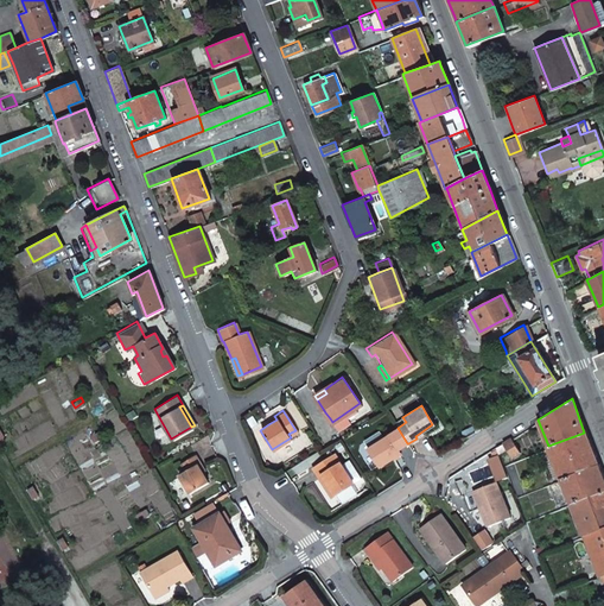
[(407,443),(398,428),(382,439),(367,448),(366,448),(377,466),(399,453),(398,449),(407,443)]
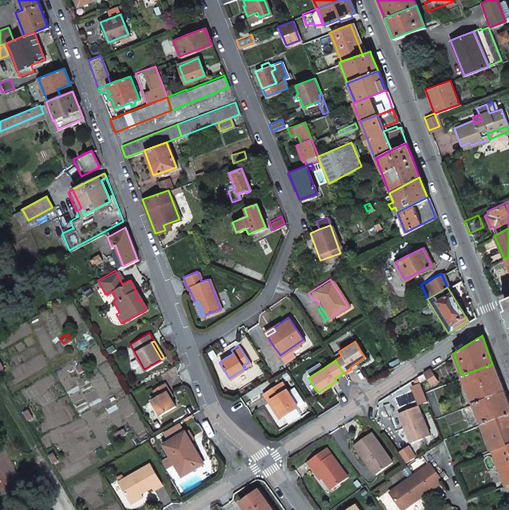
[(305,370),(309,377),(322,369),(318,362),(305,370)]
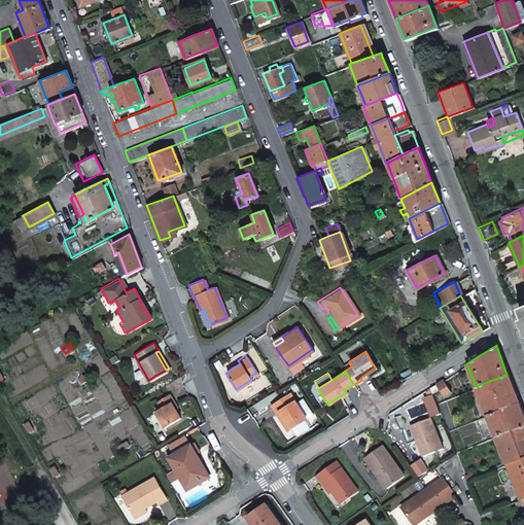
[(507,375),(476,386),(486,415),(518,403),(509,379),(507,375)]
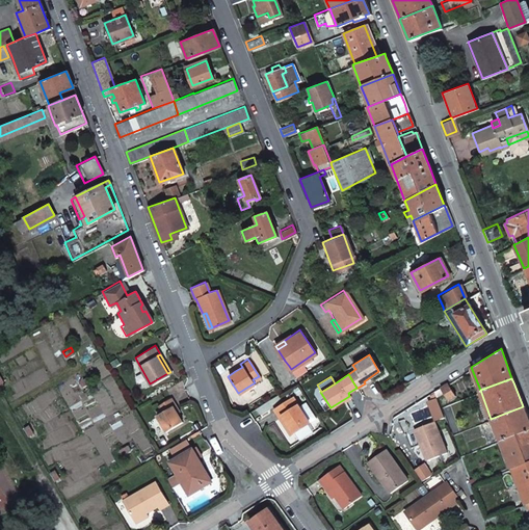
[(84,389),(91,385),(89,379),(81,385),(84,389)]
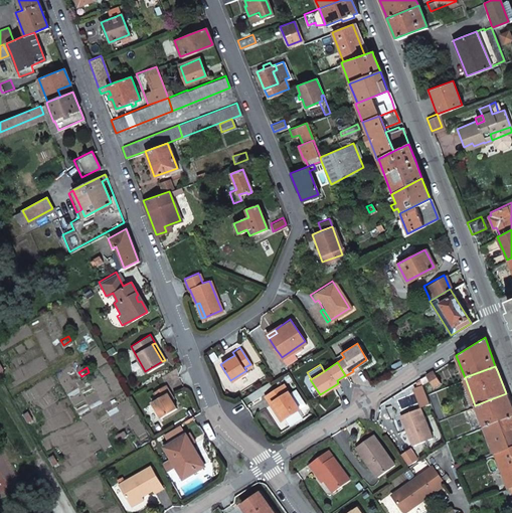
[(417,378),(418,378),(420,383),(428,379),(432,386),(439,382),(432,371),(425,375),(417,378)]
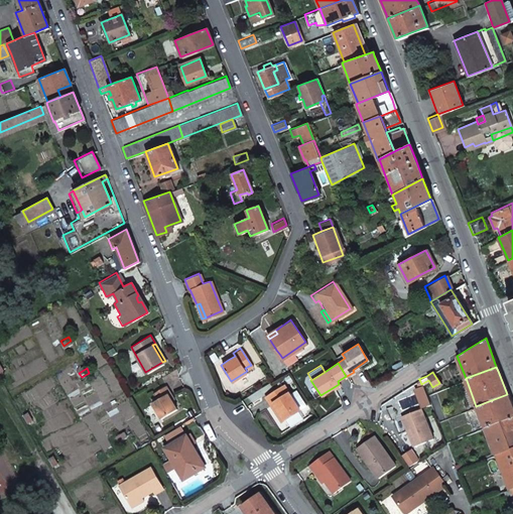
[(150,403),(159,418),(175,408),(170,400),(166,393),(168,392),(163,385),(151,392),(156,399),(150,403)]
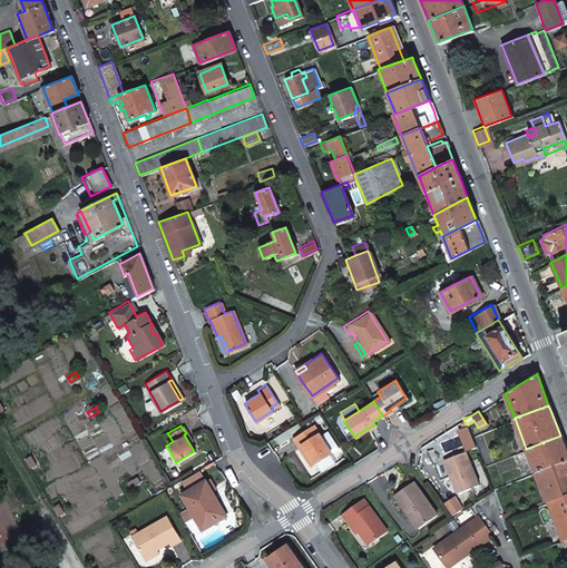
[(301,444),(312,462),(330,451),(330,450),(319,434),(313,426),(292,438),(297,447),(301,444)]
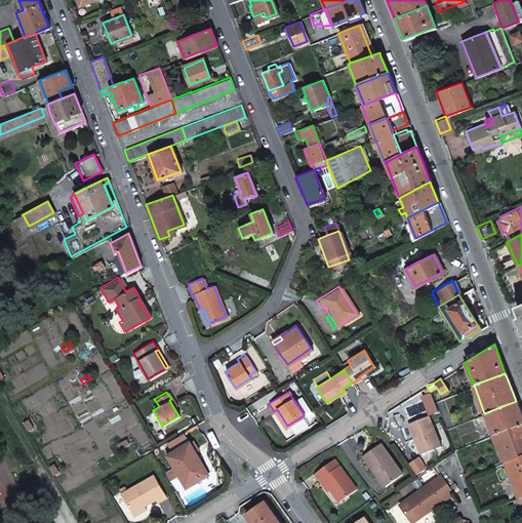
[(293,400),(304,414),(310,411),(299,396),(293,400)]
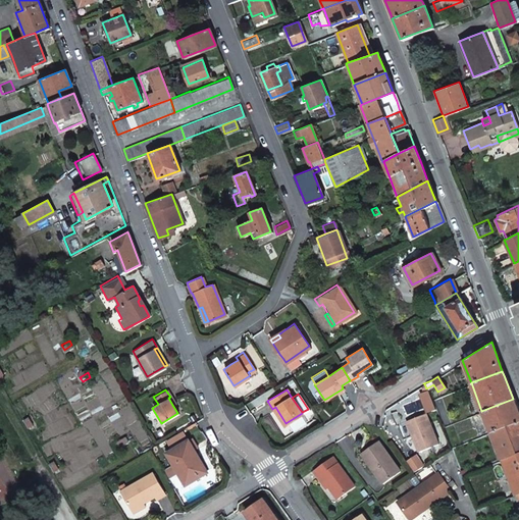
[(513,399),(481,411),(489,431),(518,418),(518,413),(513,399)]
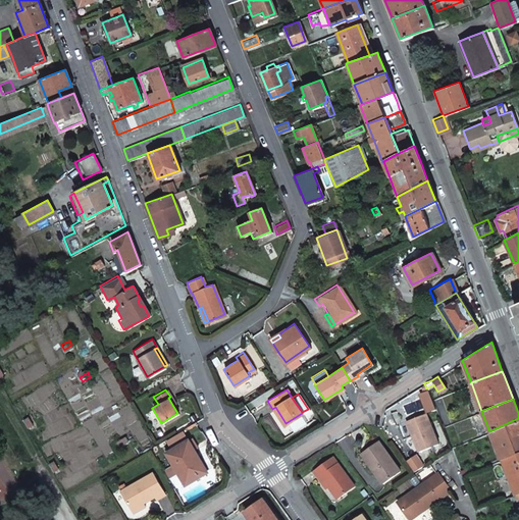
[(272,409),(282,425),(286,423),(275,407),(272,409)]
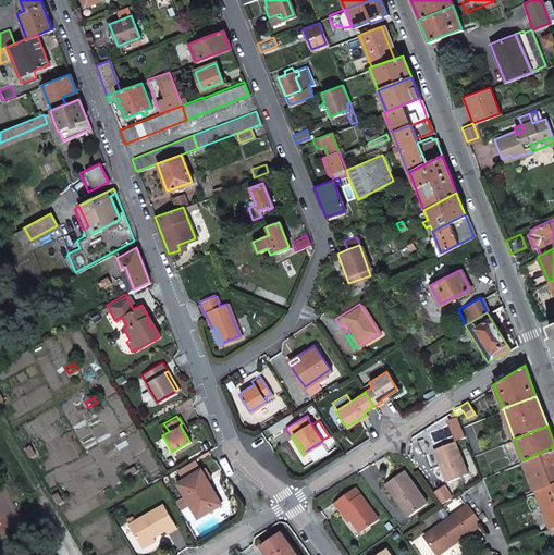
[(470,435),(464,438),(470,455),(481,452),(477,439),(472,441),(470,435)]
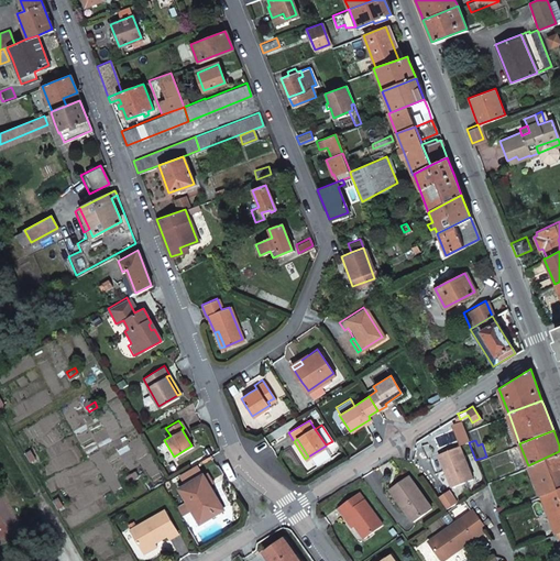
[(470,477),(457,444),(437,452),(449,485),(470,477)]
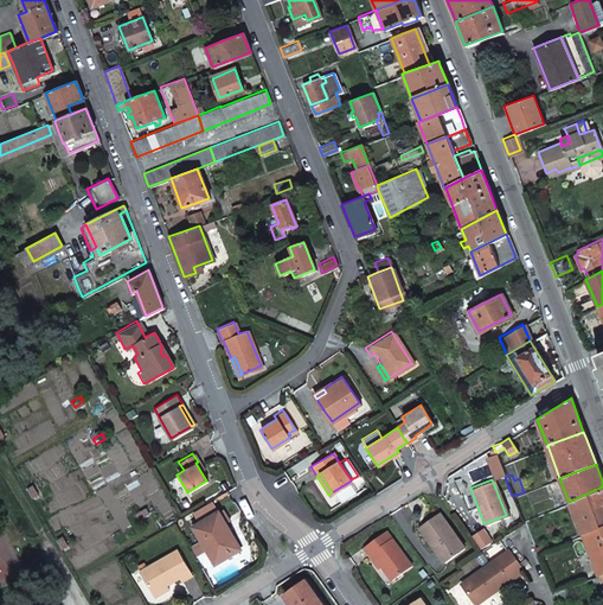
[(25,486),(31,496),(36,492),(31,484),(25,486)]
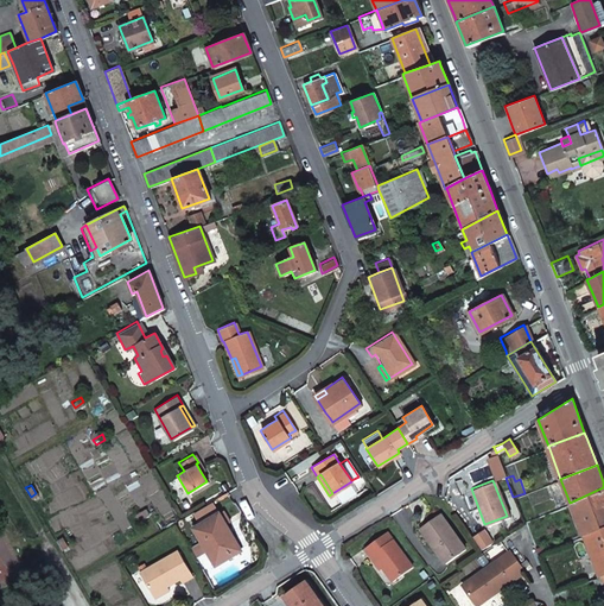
[(603,487),(570,503),(583,535),(603,525),(603,487)]
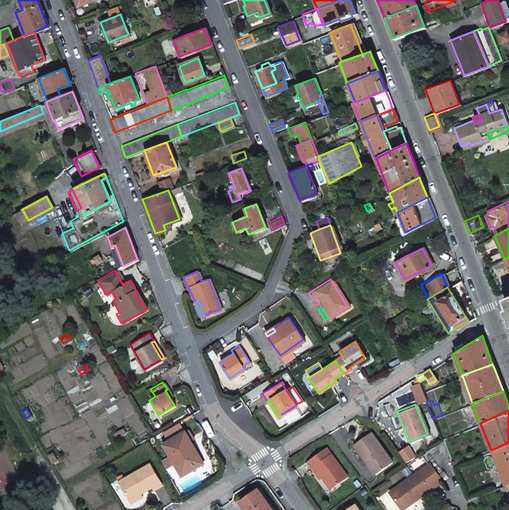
[(121,426),(114,431),(116,435),(124,431),(121,426)]
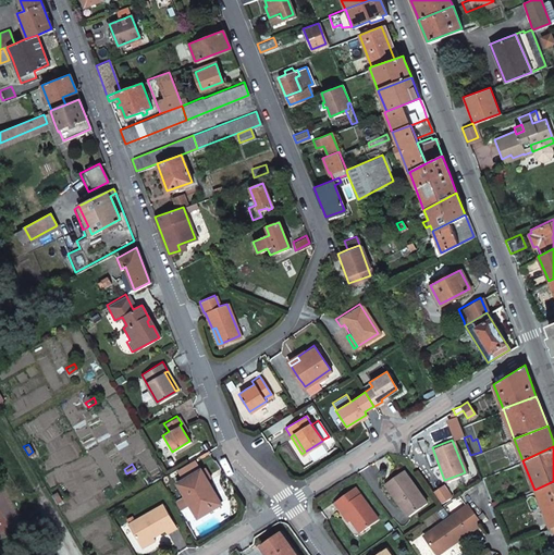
[(176,481),(196,515),(207,508),(206,506),(219,497),(200,467),(176,481)]
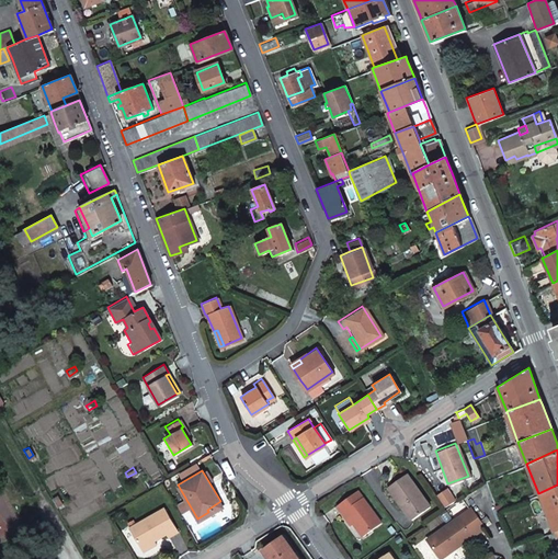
[(429,504),(413,481),(406,471),(391,481),(399,492),(394,495),(410,517),(414,514),(429,504)]
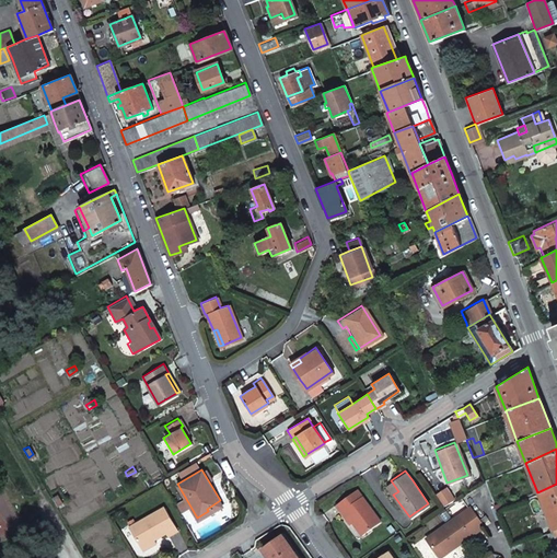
[(385,484),(393,495),(398,491),(391,480),(385,484)]
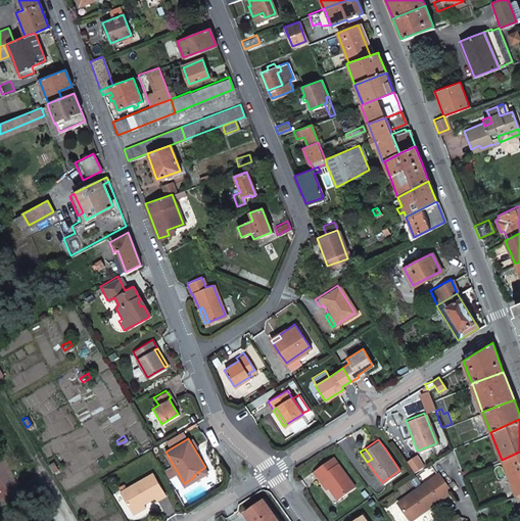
[(519,452),(502,460),(515,494),(516,494),(519,492),(519,452)]
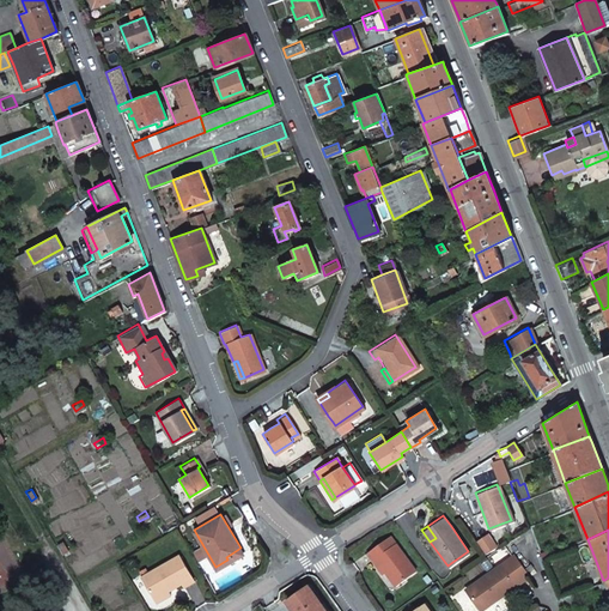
[(474,539),(483,552),(494,545),(485,532),(474,539)]
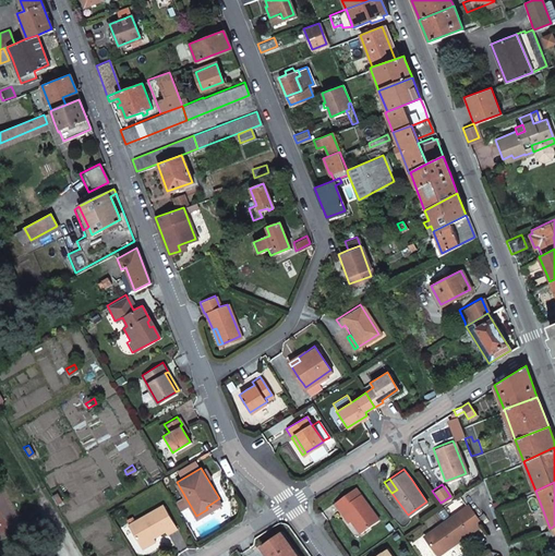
[(340,507),(349,519),(358,531),(376,518),(353,486),(333,502),(338,509),(340,507)]
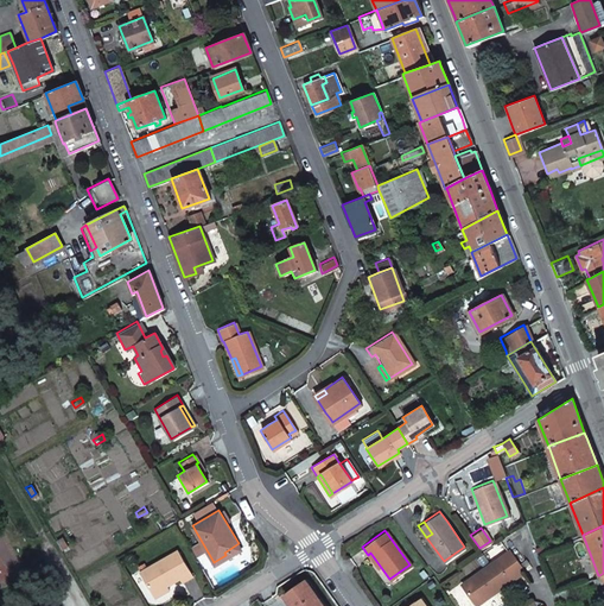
[(62,536),(68,544),(72,542),(68,532),(62,536)]
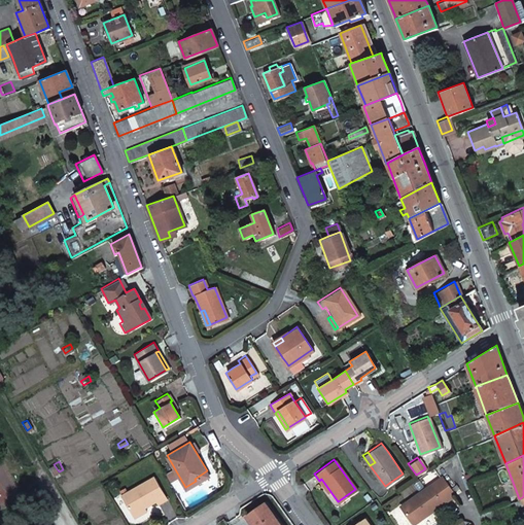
[(196,481),(209,474),(207,470),(195,479),(196,481)]
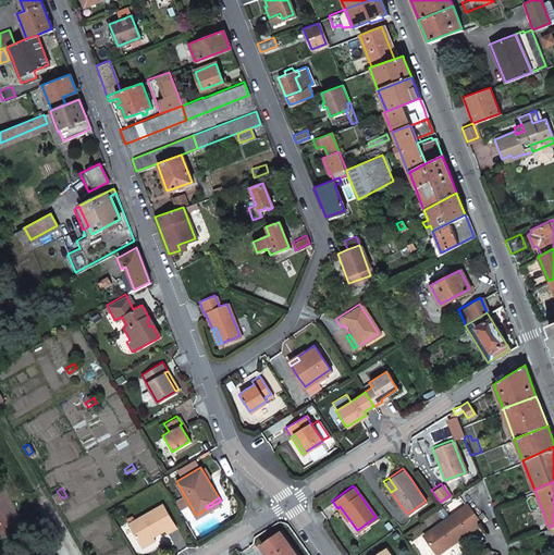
[(150,535),(163,528),(165,531),(175,526),(161,503),(126,523),(138,542),(150,535)]
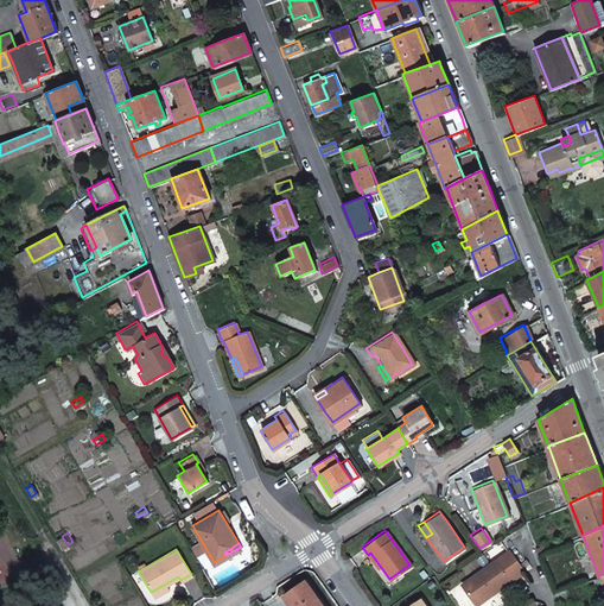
[(506,550),(459,584),(475,605),(521,572),(506,550)]
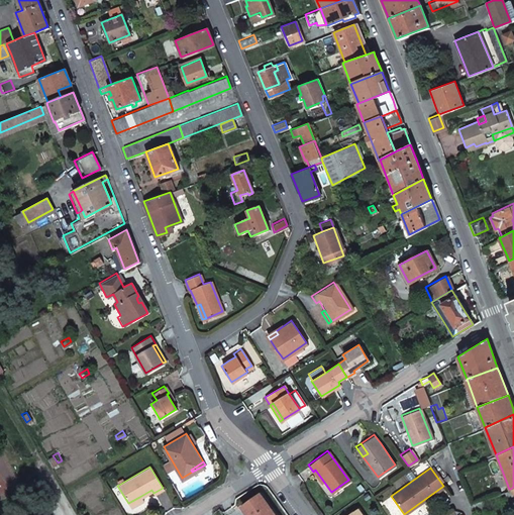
[(313,472),(321,483),(323,481),(315,470),(313,472)]
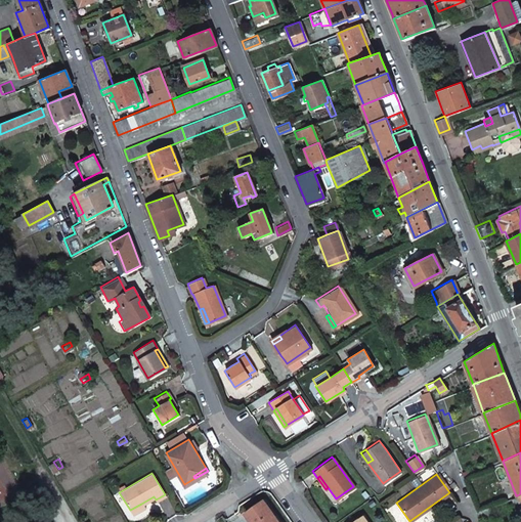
[(277,521),(263,499),(244,512),(251,521),(277,521)]
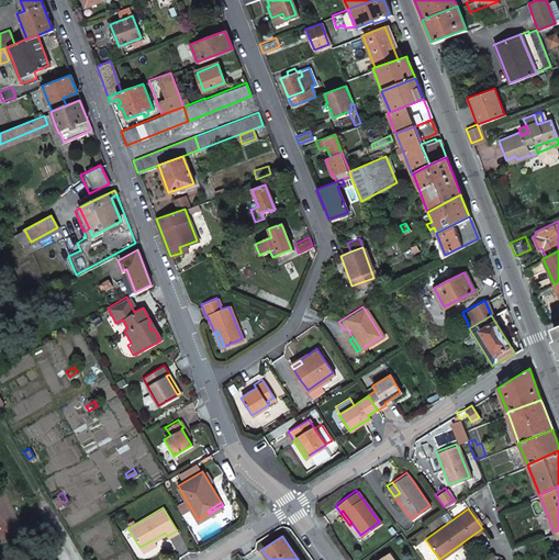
[(141,551),(154,544),(152,540),(140,547),(141,551)]
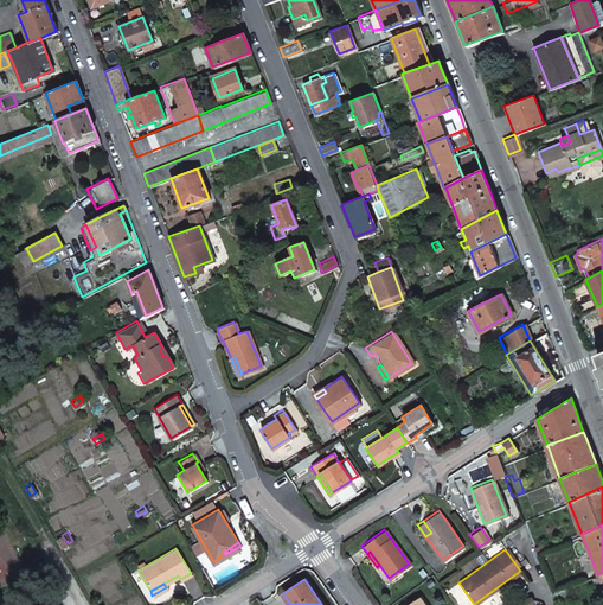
[(557,591),(551,593),(552,600),(568,594),(565,588),(557,591)]
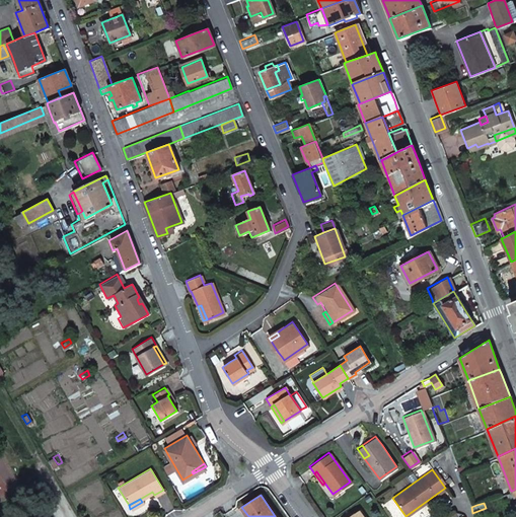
[(83,516),(87,515),(82,508),(78,510),(81,516),(83,516)]
